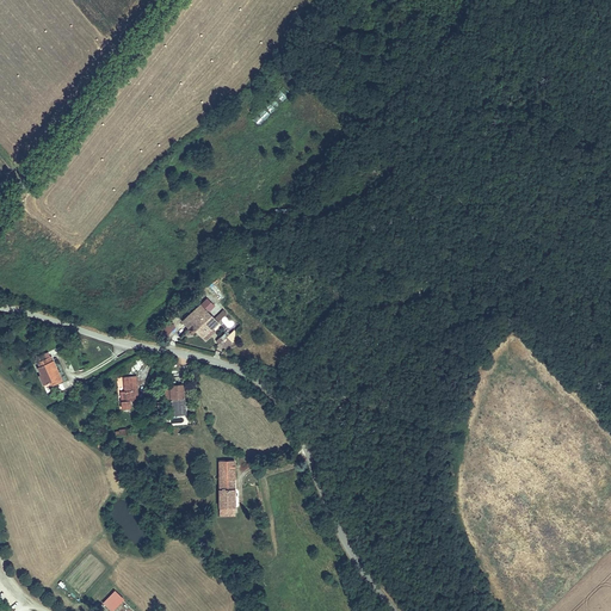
[(275,96),(282,103),(288,96),(281,90),(275,96)]
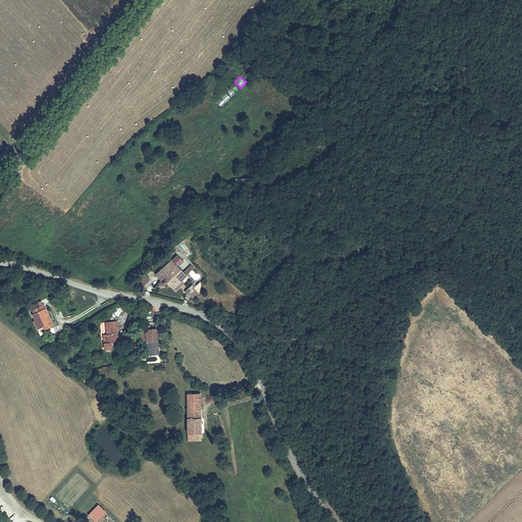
[(232,84),(229,88),(237,92),(240,89),(232,84)]
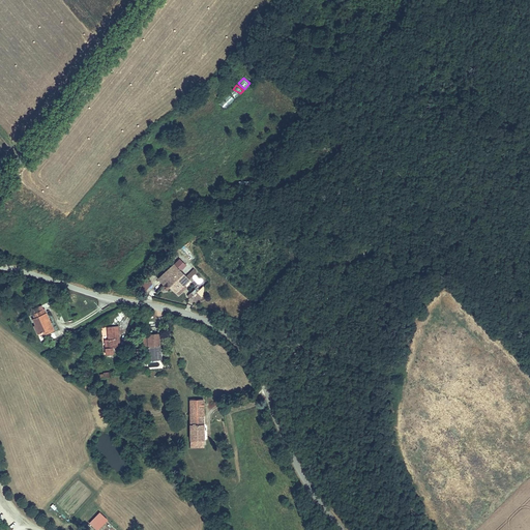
[(218,104),(225,109),(234,99),(228,94),(218,104)]
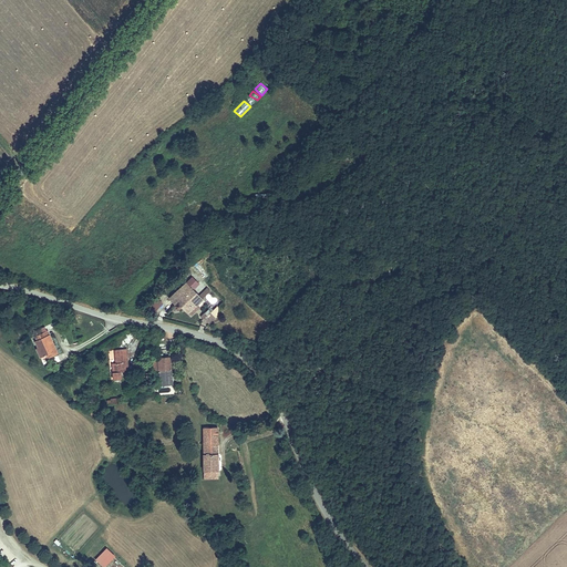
[(186,280),(169,297),(174,301),(173,302),(177,307),(181,305),(186,310),(202,296),(193,287),(186,280)]
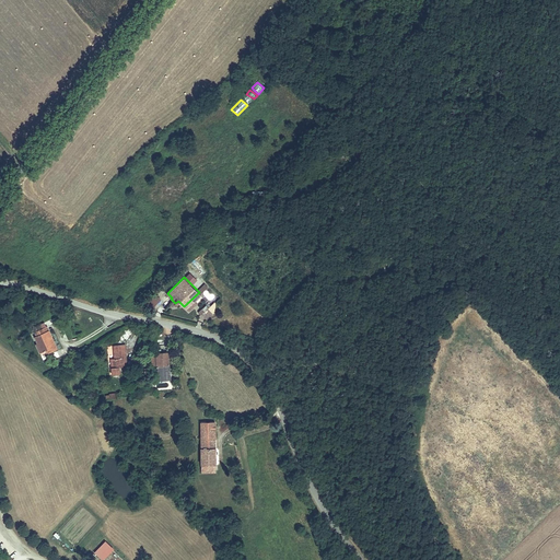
[(206,301),(198,308),(201,312),(209,304),(206,301)]
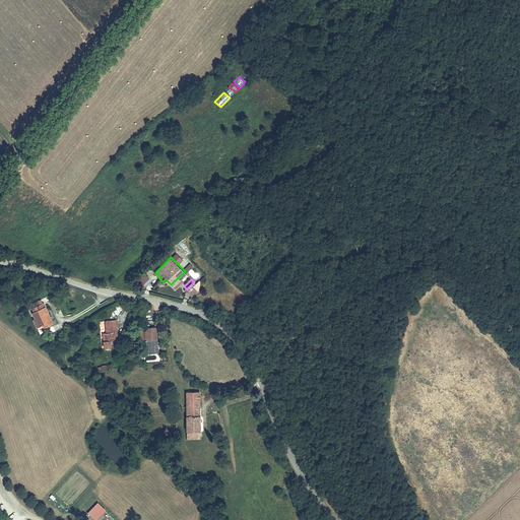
[(40,323),(45,321),(51,319),(52,322),(55,321),(47,301),(36,305),(38,310),(40,310),(42,314),(37,316),(40,323)]
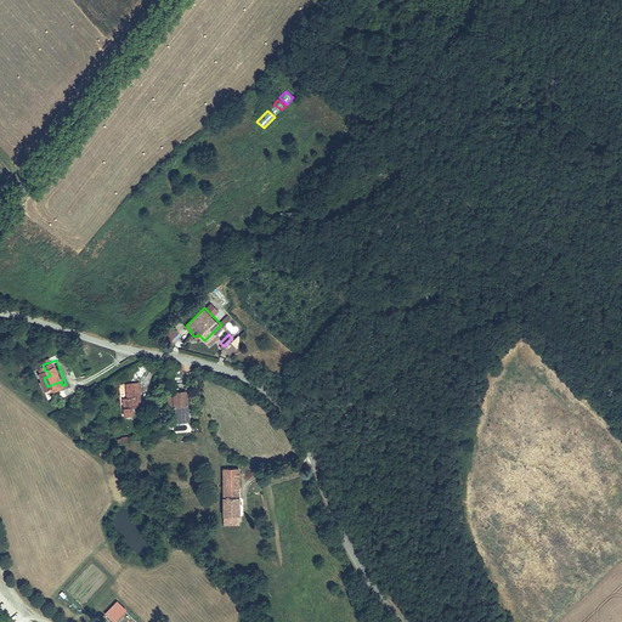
[(129,399),(124,399),(124,413),(133,413),(133,407),(141,407),(140,383),(128,383),(129,399)]
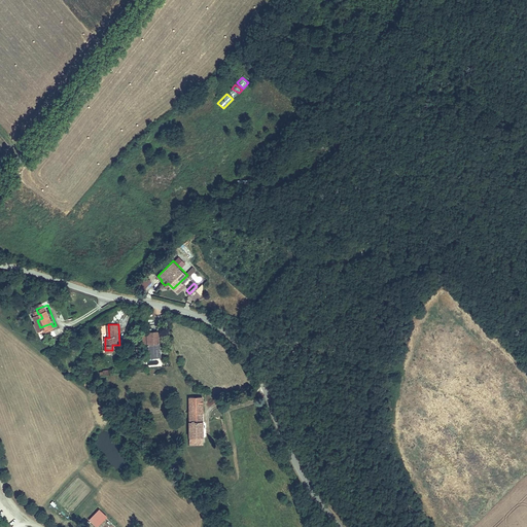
[(160,330),(148,331),(147,331),(150,357),(163,356),(160,330)]
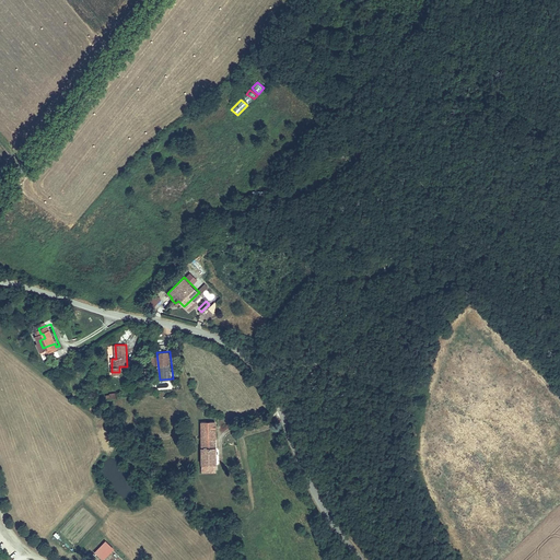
[(201,421),(202,471),(217,473),(216,422),(201,421)]
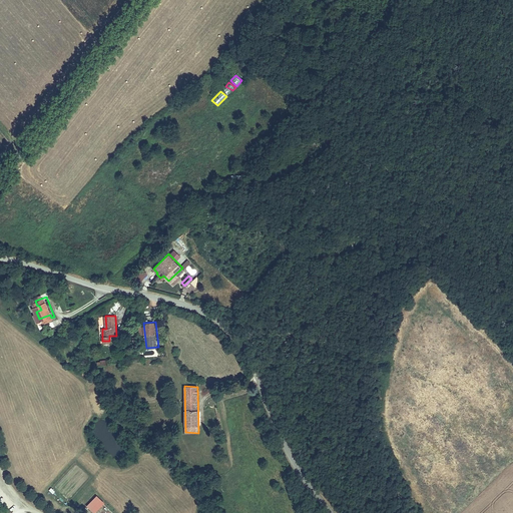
[(96,495),(85,506),(92,512),(95,512),(104,503),(96,495)]
